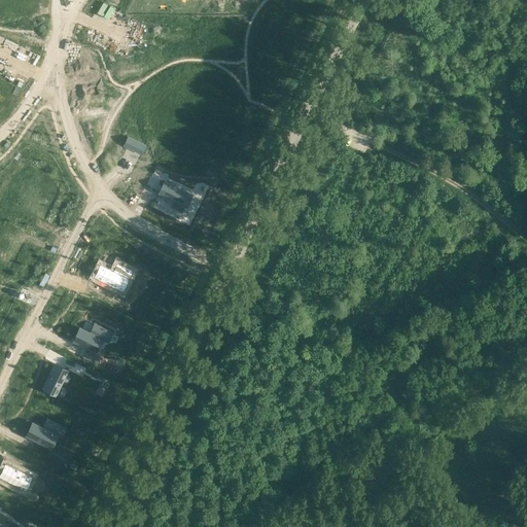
[(129,136),(125,145),(141,154),(145,144),(129,136)]
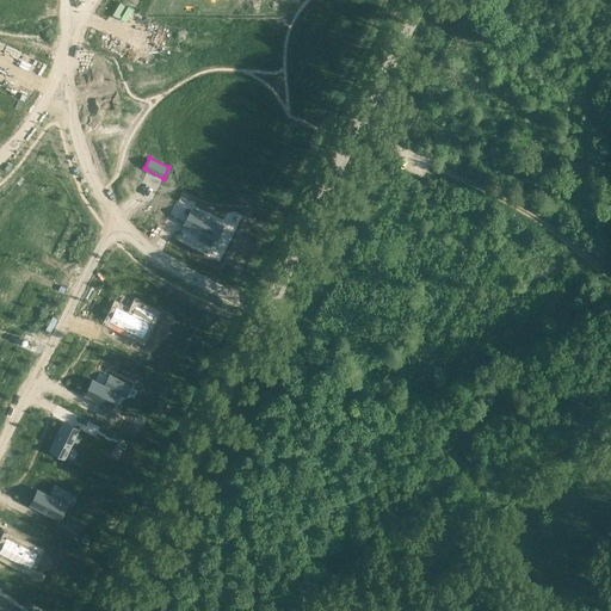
[(162,189),(159,197),(173,204),(178,196),(162,189)]
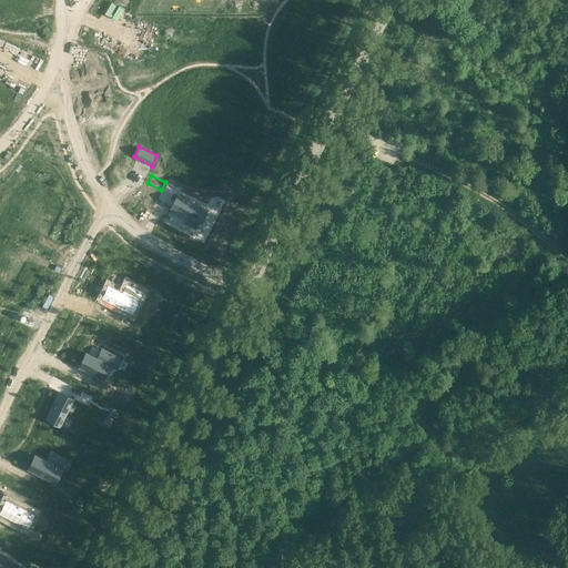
[(178,196),(171,208),(200,223),(206,211),(178,196)]
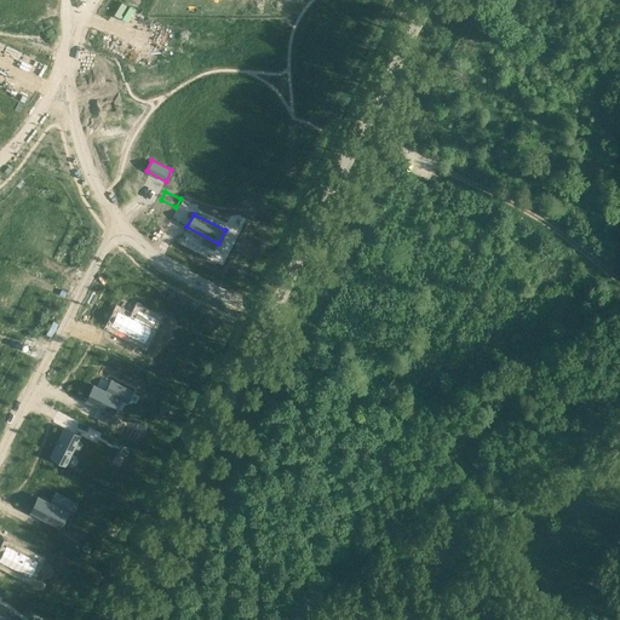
[(119,313),(112,326),(138,339),(144,326),(150,328),(155,319),(138,311),(135,320),(119,313)]
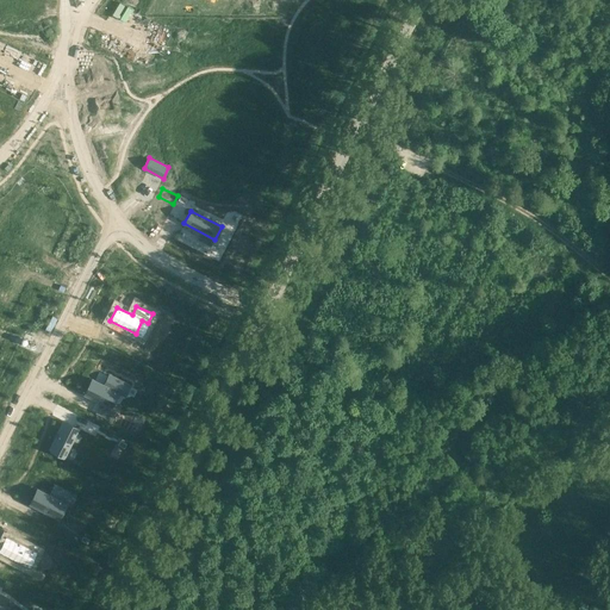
[(92,379),(85,394),(111,408),(118,392),(125,396),(130,385),(110,375),(104,385),(92,379)]
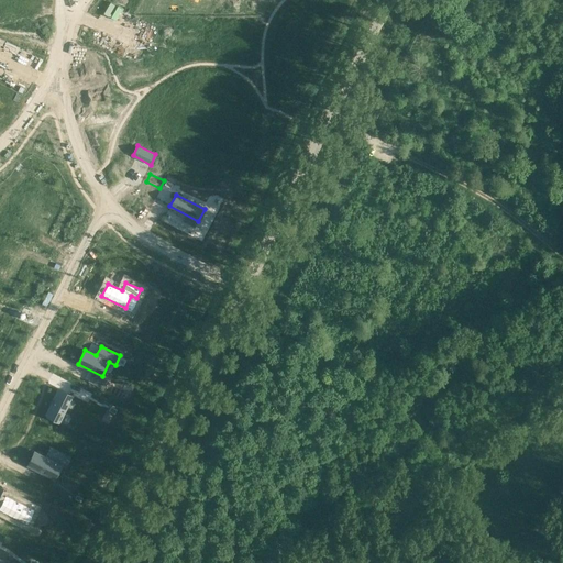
[(61,389),(47,416),(59,422),(73,396),(61,389)]
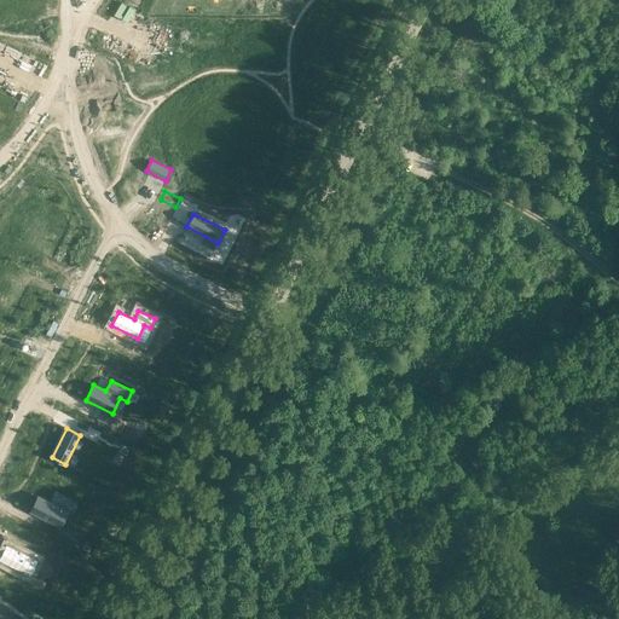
[(39,497),(30,512),(59,526),(68,512),(71,513),(76,503),(56,492),(51,503),(39,497)]
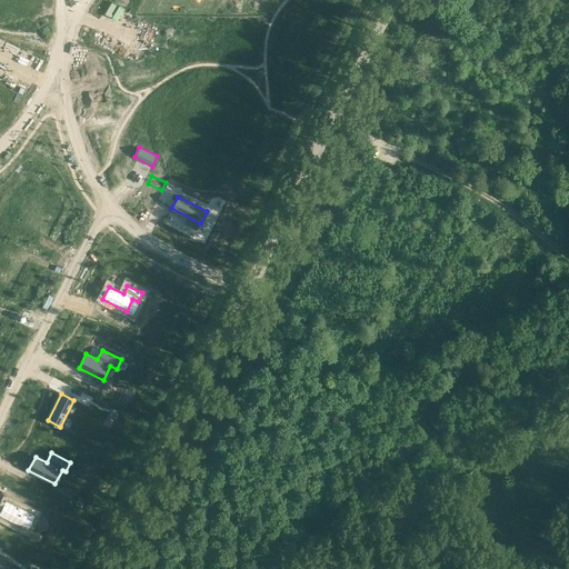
[(7,500),(0,512),(0,515),(27,528),(33,515),(7,500)]
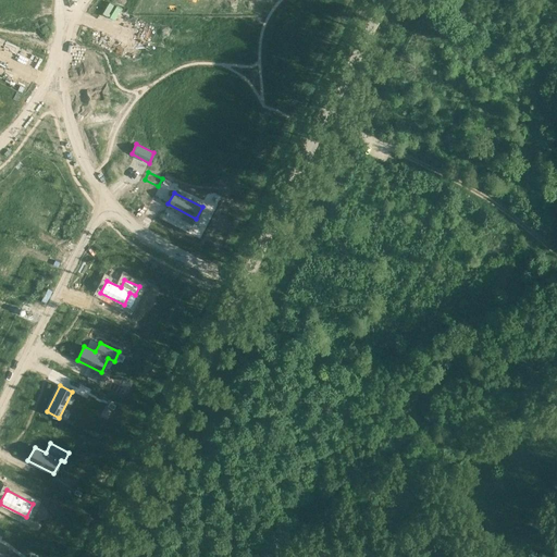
[(44,504),(47,498),(35,493),(32,498),(44,504)]
